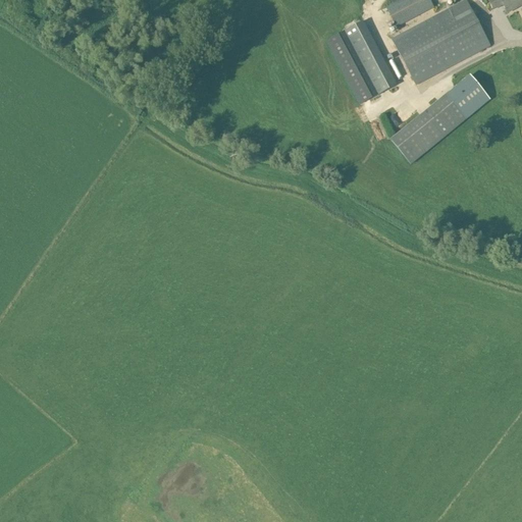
[(397,28),(434,8),(429,0),(400,0),(386,7),(397,28)]
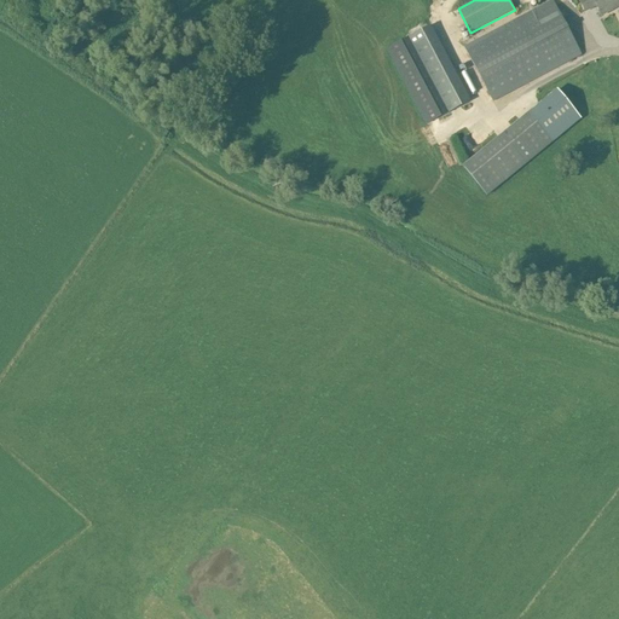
[(493,102),(583,55),(553,0),(551,0),(464,47),(493,102)]
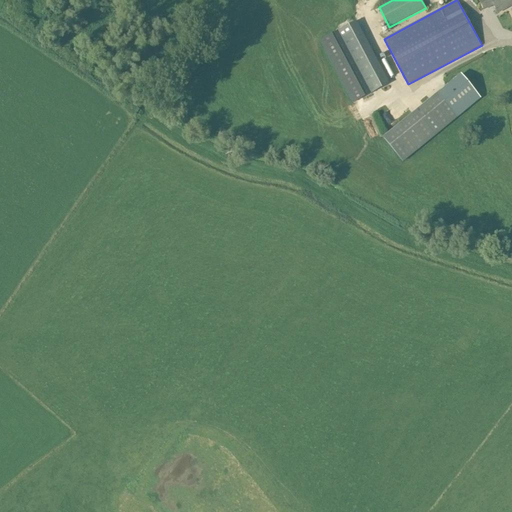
[(511,5),(511,0),(478,0),(484,10),(493,5),(498,13),(511,5)]
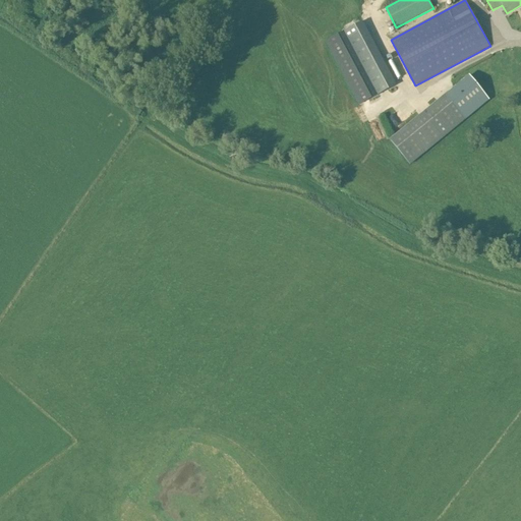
[(362,22),(325,43),(358,105),(396,85),(362,22)]
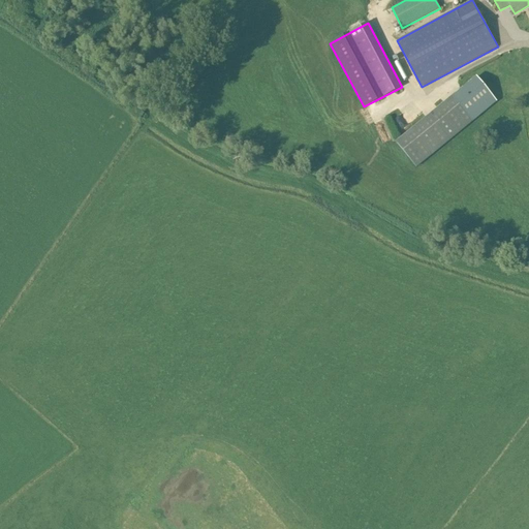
[(472,121),(496,101),(476,78),(397,143),(416,167),(472,121)]
